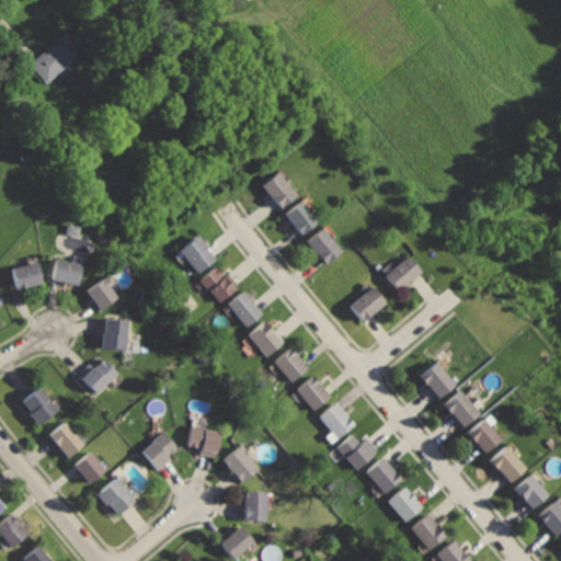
[(69,32),(36,58),(31,63),(50,87),(89,55),(69,32)]
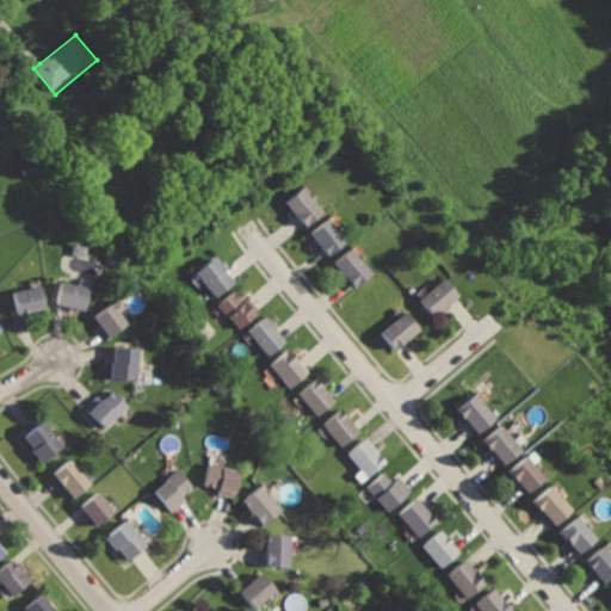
[(303,184),(284,201),(308,228),(327,213),(303,184)]
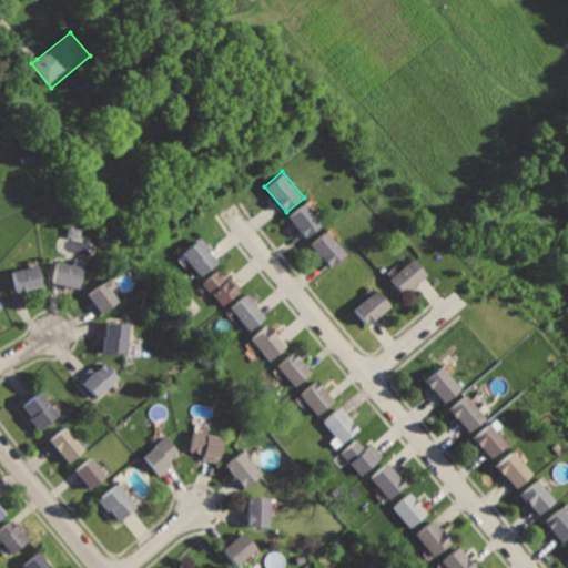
[(307,203),(290,216),(306,237),(324,223),(307,203)]
